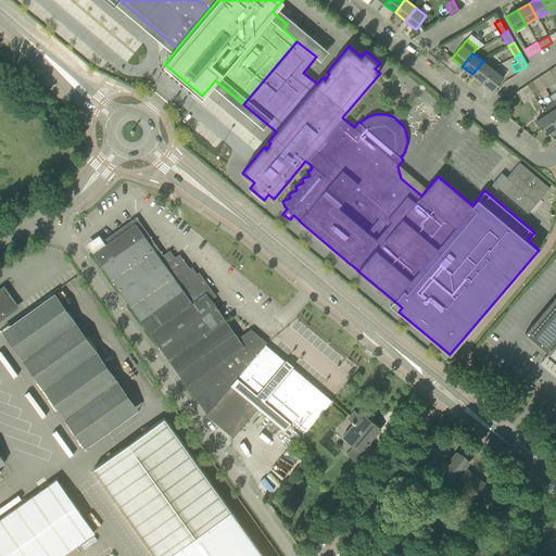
[(482,83),(493,70),(483,61),(472,74),(482,83)]
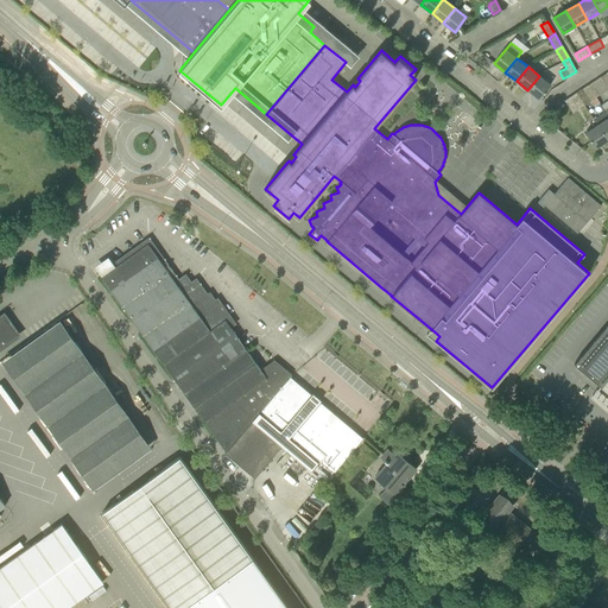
[(527,90),(539,100),(551,86),(539,76),(527,90)]
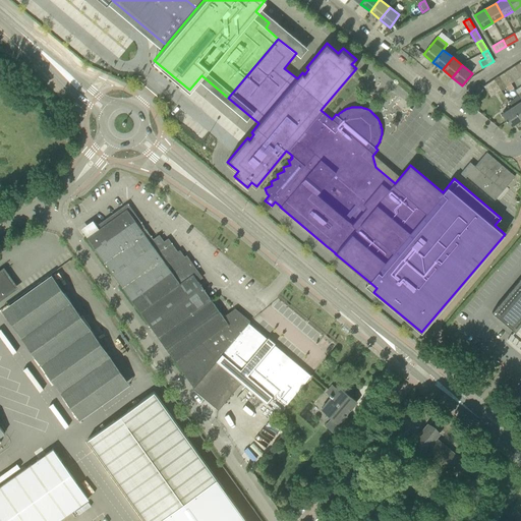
[(520,76),(520,74),(515,65),(505,72),(511,83),(520,76)]
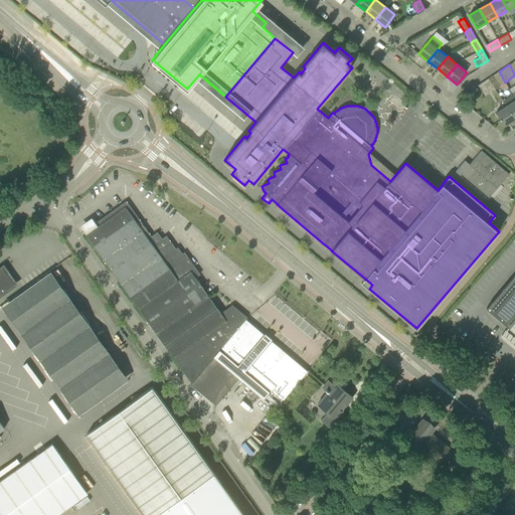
[(499,71),(489,78),(495,89),(505,82),(499,71)]
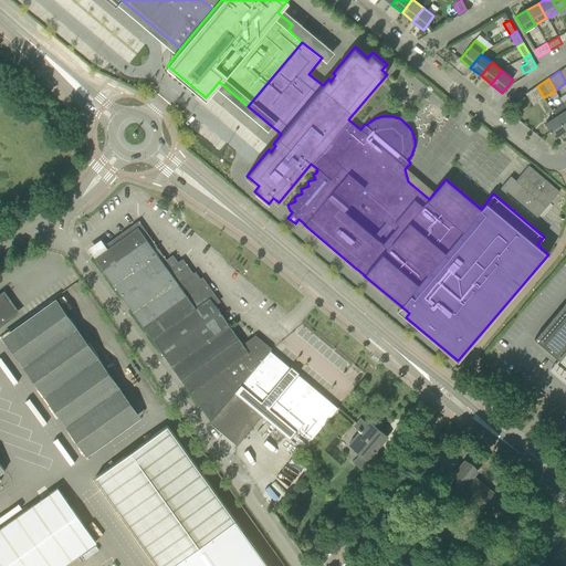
[(537,86),(525,94),(533,105),(544,97),(537,86)]
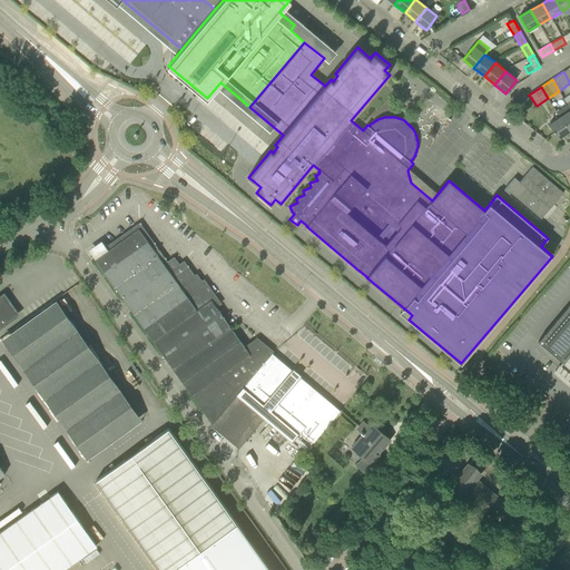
[(522,92),(513,101),(519,107),(528,98),(522,92)]
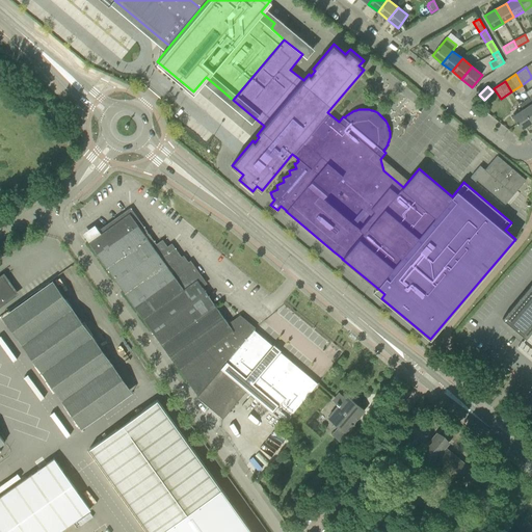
[(521,106),(523,109),(531,123),(531,122),(531,100),(531,98),(531,99),(521,106)]
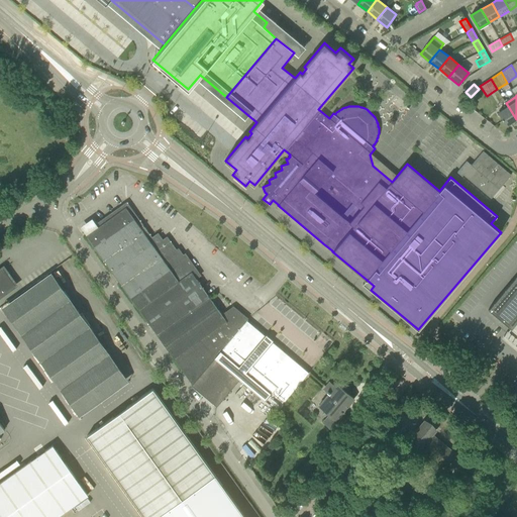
[(508,106),(498,113),(507,126),(516,119),(508,106)]
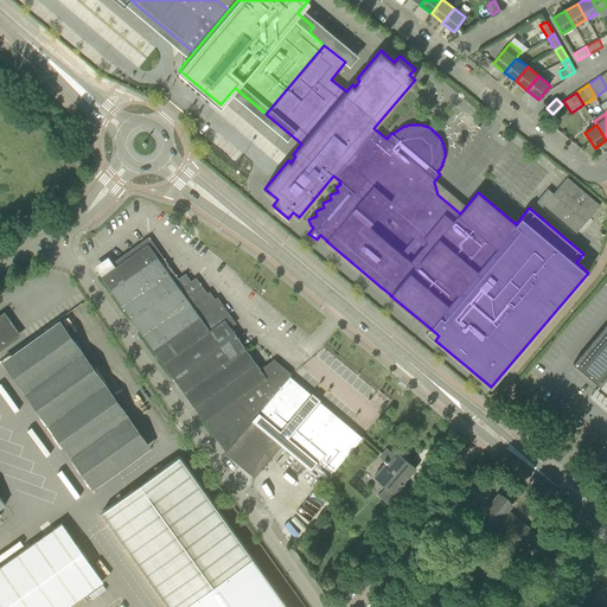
[(547,189),(536,202),(542,206),(543,205),(575,232),(599,205),(566,177),(553,193),(547,189)]
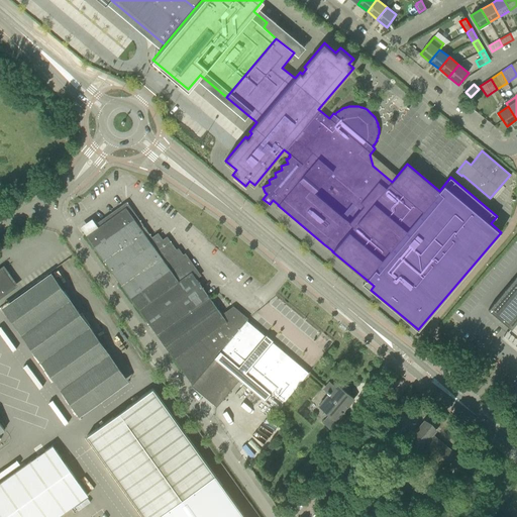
[(163,240),(158,234),(151,238),(146,230),(143,232),(137,224),(140,222),(128,205),(99,226),(86,235),(135,305),(193,265),(185,254),(183,255),(179,249),(176,250),(167,237),(163,240)]
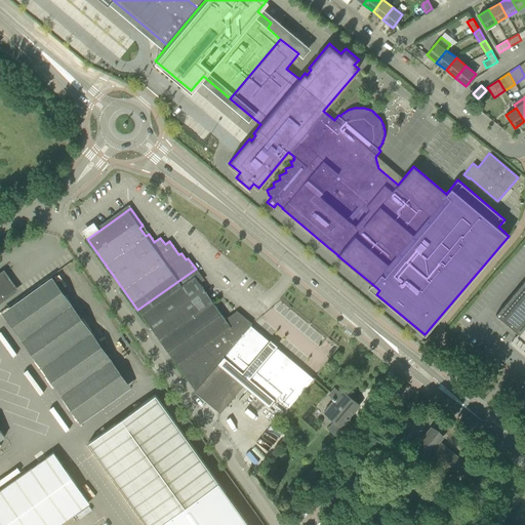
[(137,310),(170,356),(195,391),(250,325),(251,326),(252,324),(237,312),(226,320),(199,282),(203,280),(196,269),(137,310)]
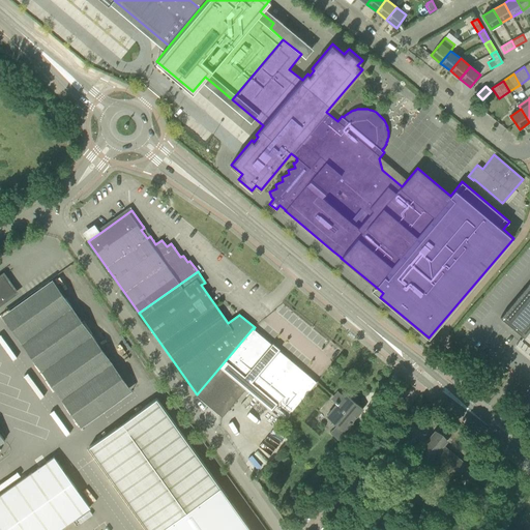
[(0,303),(16,292),(3,275),(0,277),(0,303)]
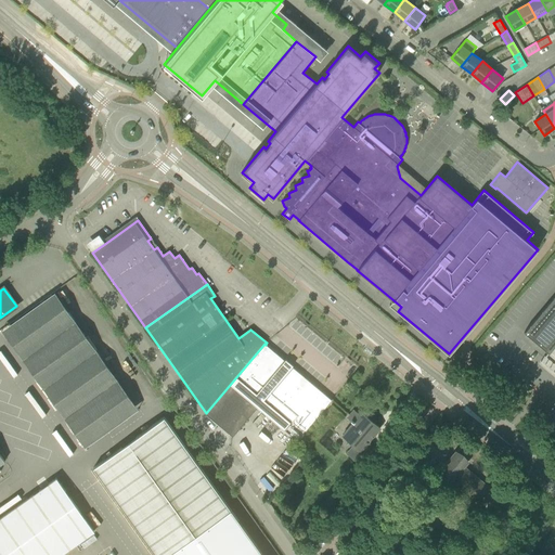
[(1,331),(85,448),(139,410),(54,293),(1,331)]
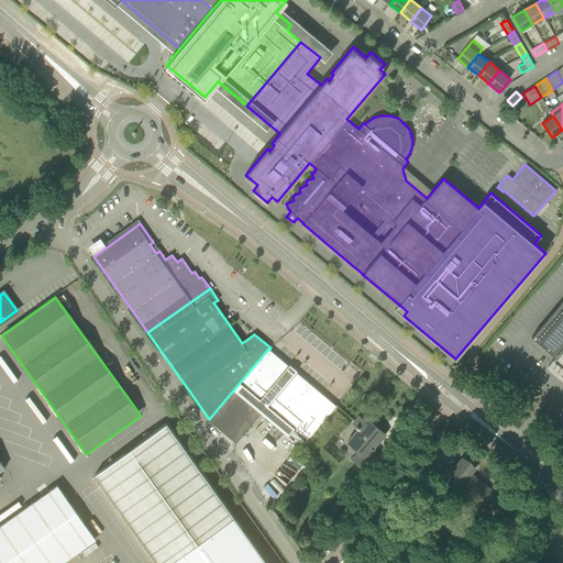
[(562,299),(531,337),(556,359),(562,350),(562,299)]
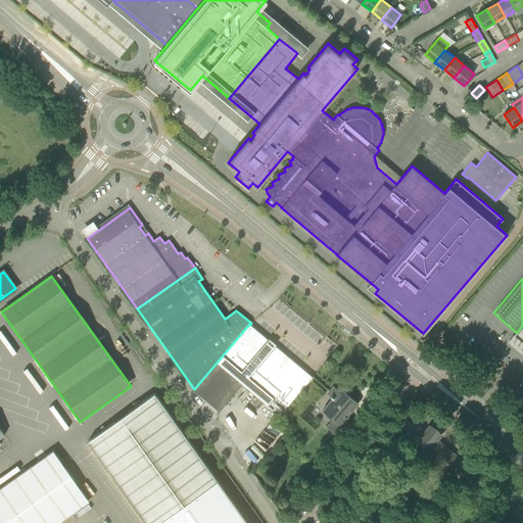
[(242,384),(280,417),(314,376),(312,377),(250,325),(249,324),(194,389),(193,390),(219,411),(218,413),(219,413),(242,384)]
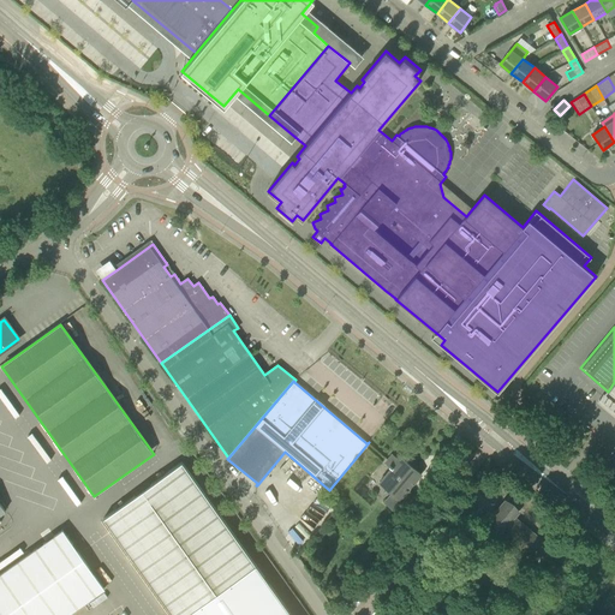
[(399,515),(416,496),(415,496),(413,497),(406,491),(422,475),(421,473),(419,476),(400,459),(401,458),(401,457),(399,460),(393,454),(384,465),(390,470),(378,484),(392,494),(384,503),(399,515)]
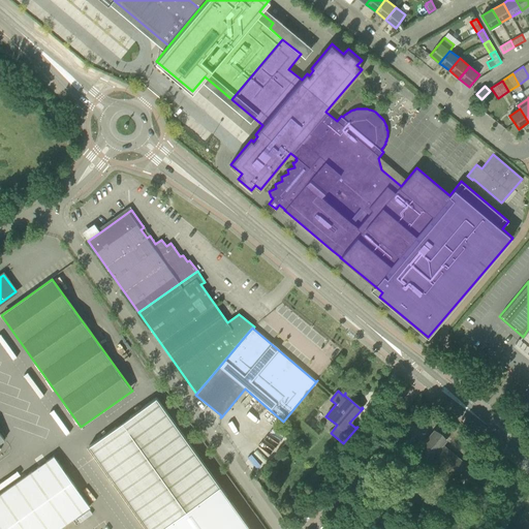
[(89,446),(148,528),(201,528),(234,506),(156,398),(89,446)]
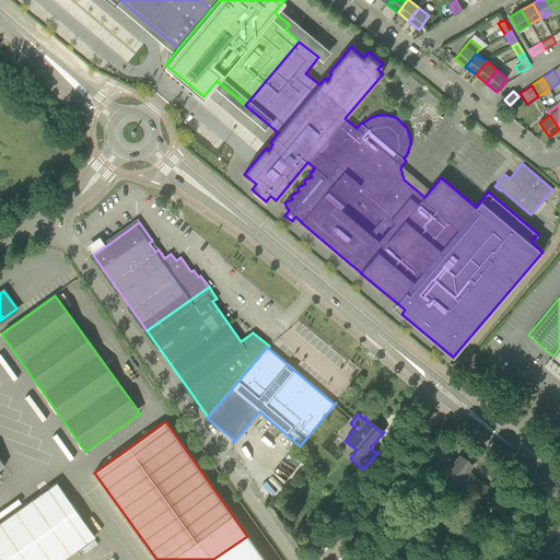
[(480,504),(492,491),(468,470),(471,466),(461,456),(439,482),(450,492),(456,485),(480,504)]
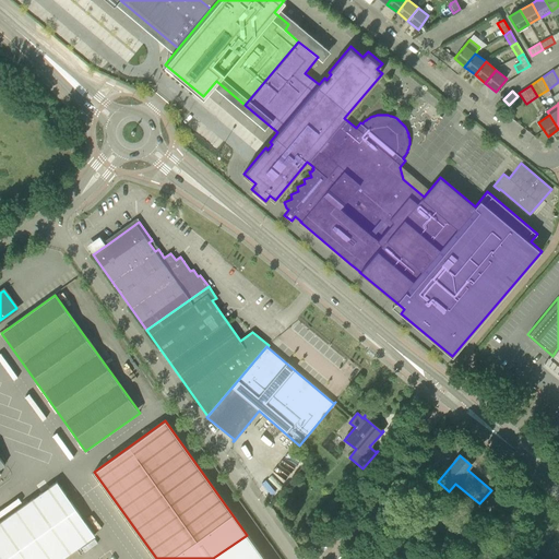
[(57,482),(0,521),(0,558),(60,558),(95,535),(57,482)]
